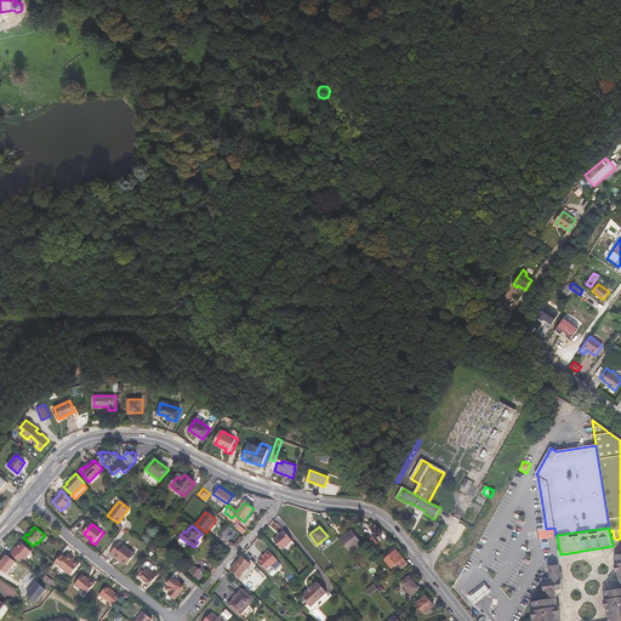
[(291,540),(284,530),(273,539),(281,548),(284,546),(291,540)]
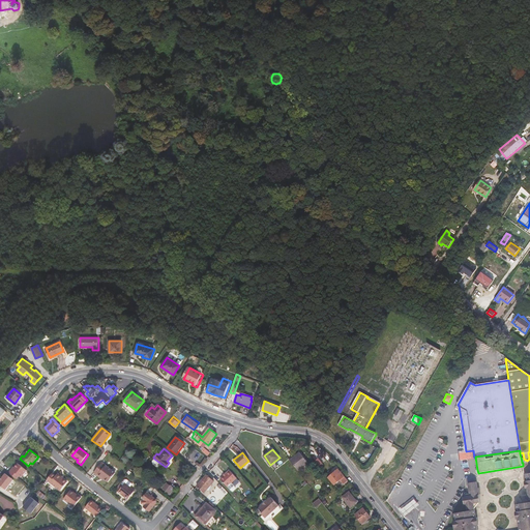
[(300,452),(290,461),(297,470),(307,463),(300,452)]
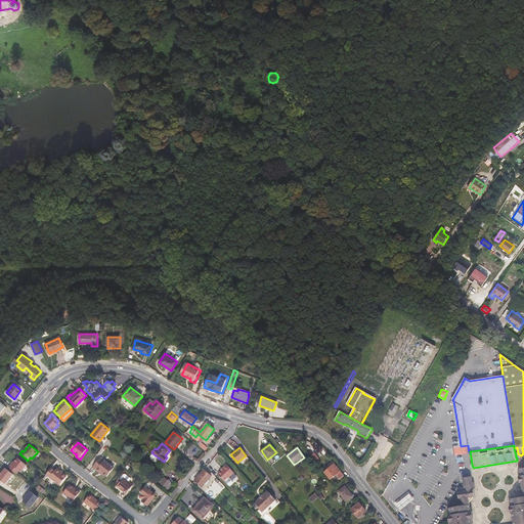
[(159,462),(161,460),(153,453),(150,455),(150,457),(157,463),(159,462)]
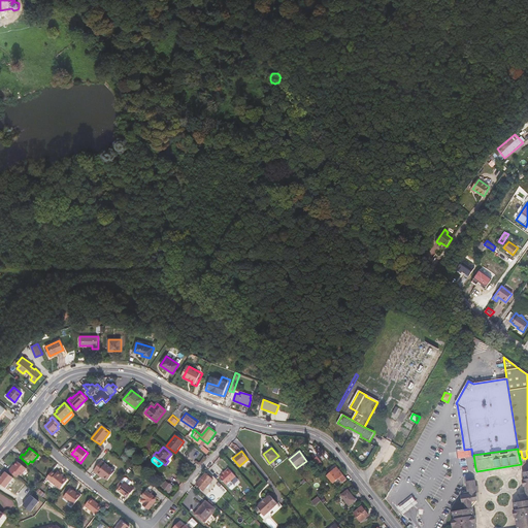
[(251,462),(248,459),(241,464),(243,468),(251,462)]
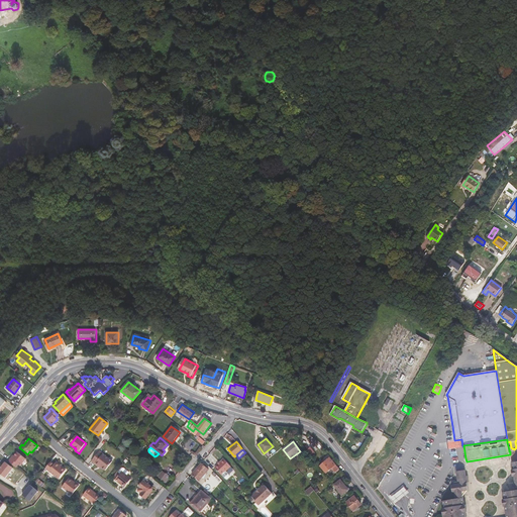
[(112,461),(99,451),(91,461),(95,464),(96,462),(102,468),(105,471),(112,461)]
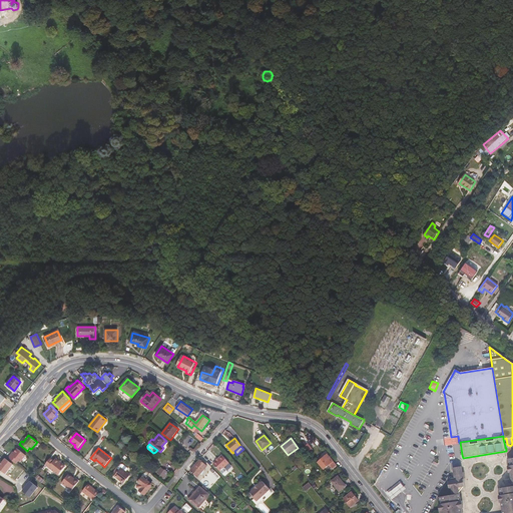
[(10,455),(8,458),(16,464),(18,461),(20,463),(26,455),(17,449),(14,453),(11,455),(10,455)]
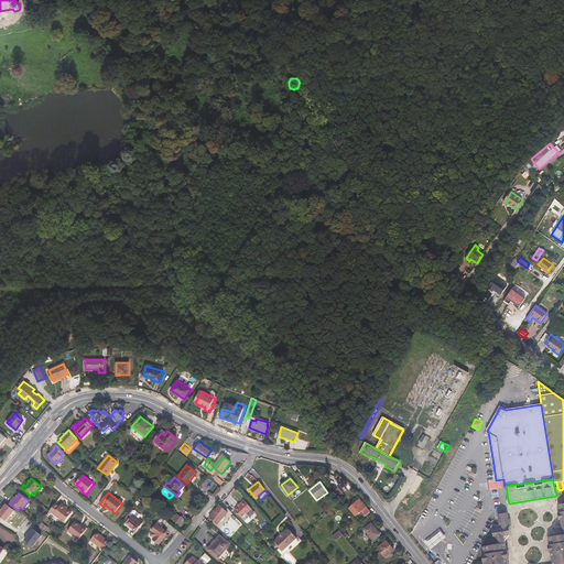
[(241,518),(241,517),(246,513),(252,509),(245,500),(234,509),(241,518)]
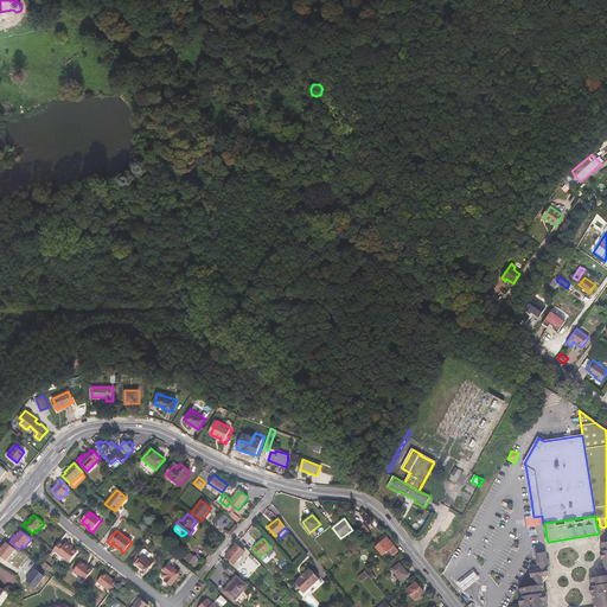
[(377,549),(387,561),(397,553),(388,541),(377,549)]
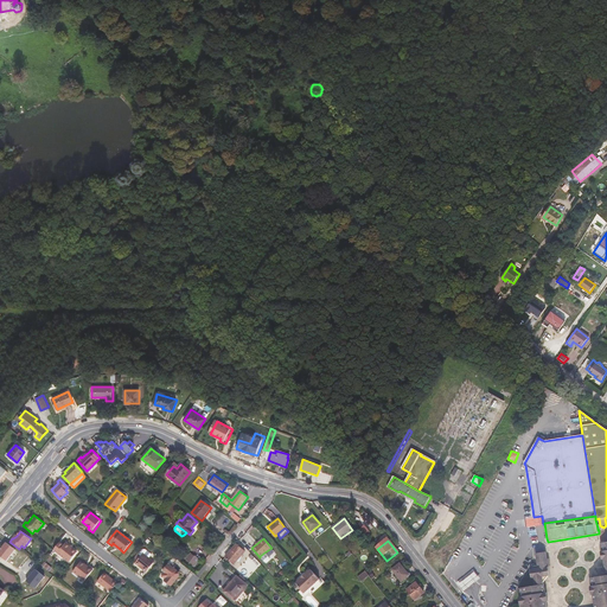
[(61,542),(53,550),(70,562),(77,553),(65,543),(64,544),(61,542)]
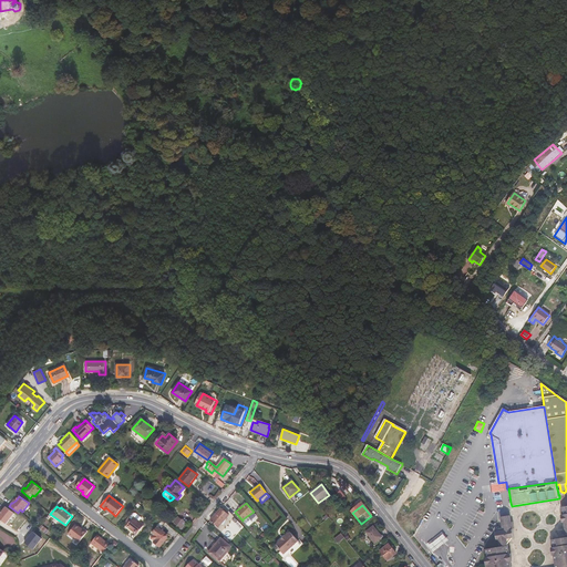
[(566,566),(566,506),(562,507),(563,515),(564,523),(566,538),(552,540),(553,548),(554,556),(555,566),(566,566)]
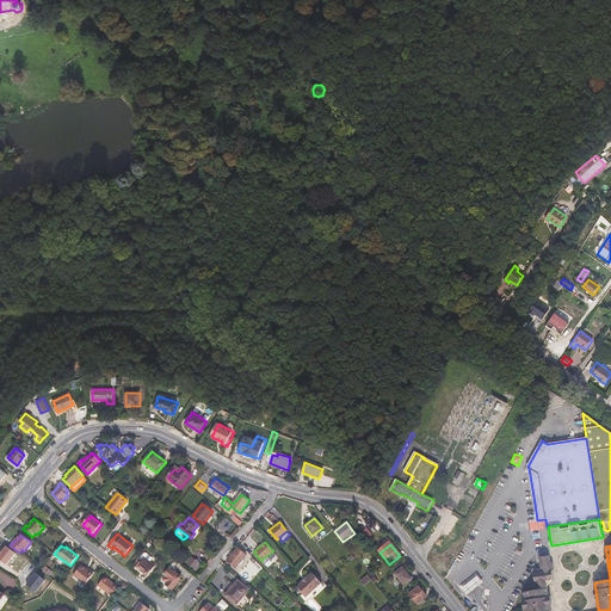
[(246,555),(238,548),(227,561),(235,568),(246,555)]
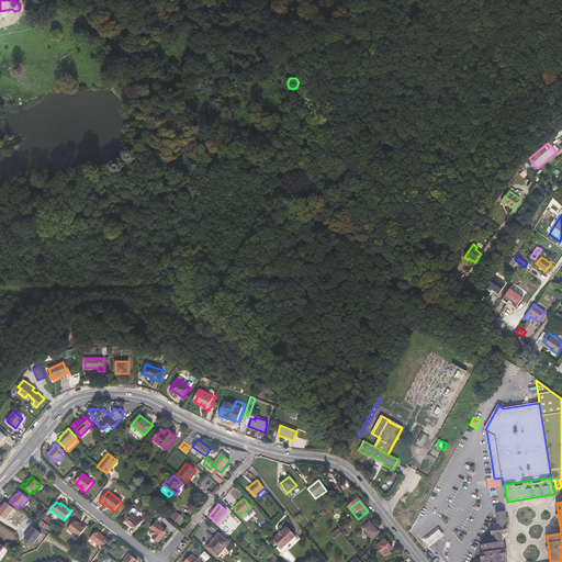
[(131,515),(126,521),(136,530),(144,521),(138,517),(142,514),(135,509),(132,509),(128,513),(131,515)]
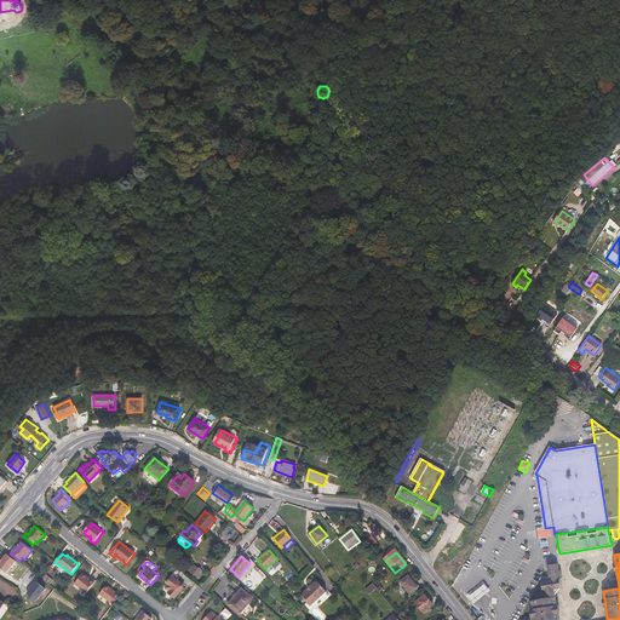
[(549,566),(550,580),(539,581),(540,593),(543,593),(545,601),(528,604),(529,613),(527,613),(528,619),(557,619),(557,616),(556,608),(555,597),(560,591),(561,590),(560,579),(561,579),(561,570),(558,572),(557,564),(549,566)]
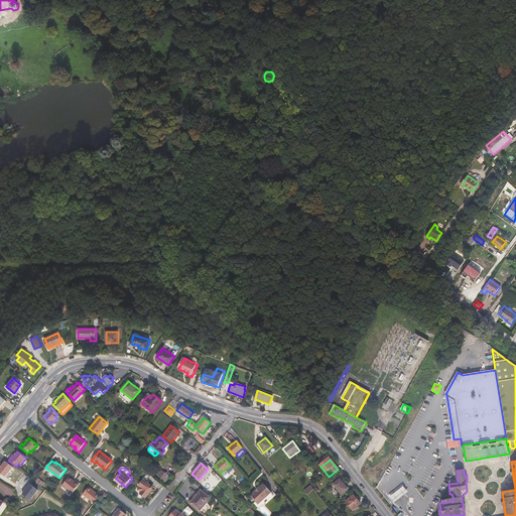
[(165,482),(169,476),(166,473),(161,479),(165,482)]
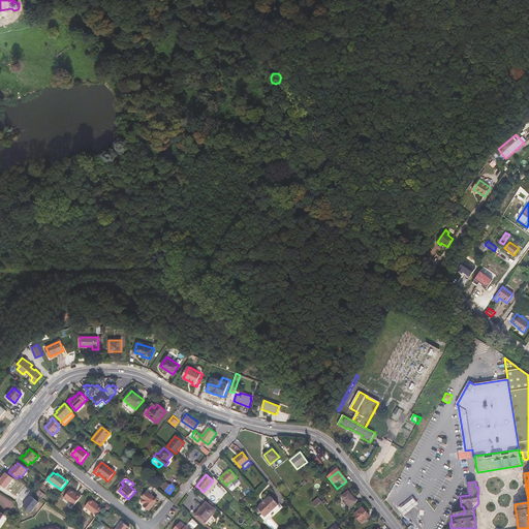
[(82,497),(71,489),(64,498),(74,506),(82,497)]
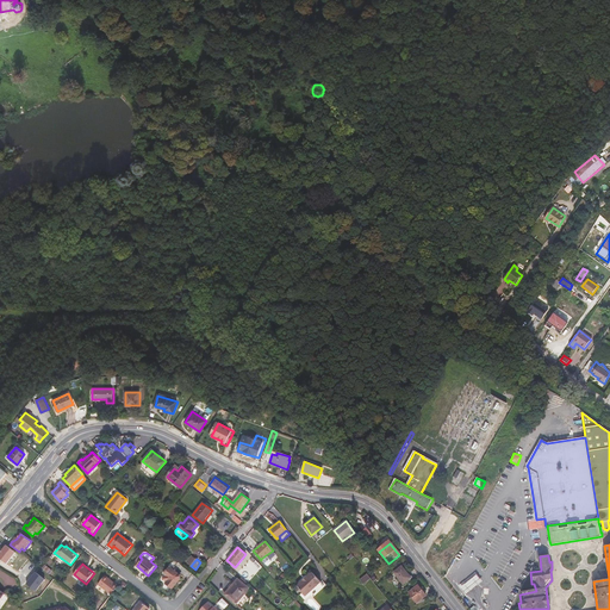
[(402,566),(396,571),(405,583),(411,578),(402,566)]
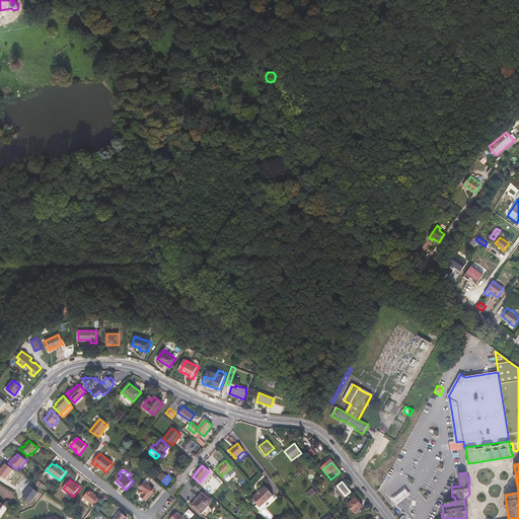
[(153,493),(153,490),(150,488),(144,483),(140,489),(141,490),(140,492),(140,494),(142,496),(141,497),(147,502),(151,496),(153,493)]
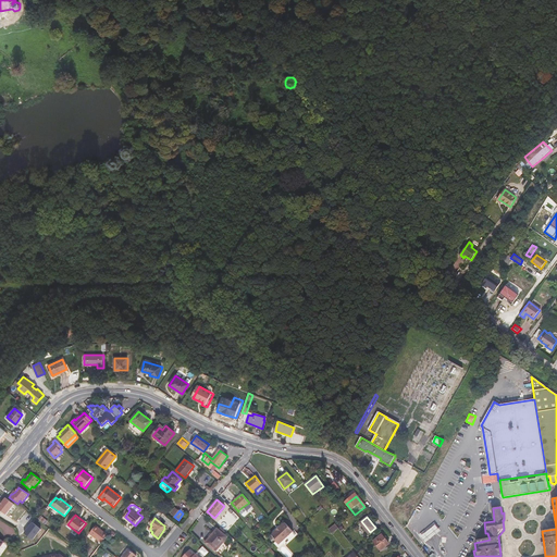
[(370,532),(361,521),(359,522),(368,533),(370,532)]
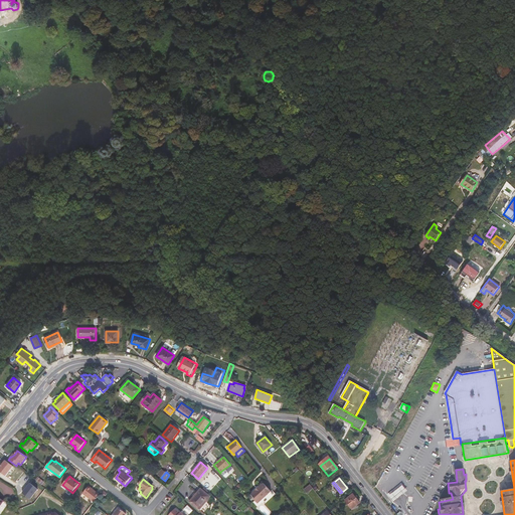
[(271,492),(264,483),(259,487),(258,486),(253,489),(255,490),(249,495),(256,503),(271,492)]
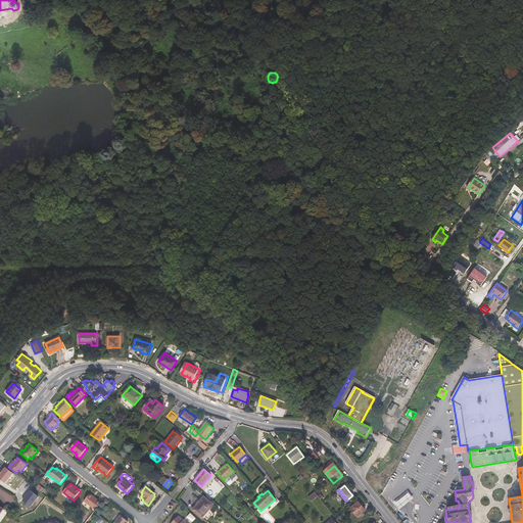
[(400,498),(396,503),(400,508),(406,504),(415,495),(411,490),(400,498)]
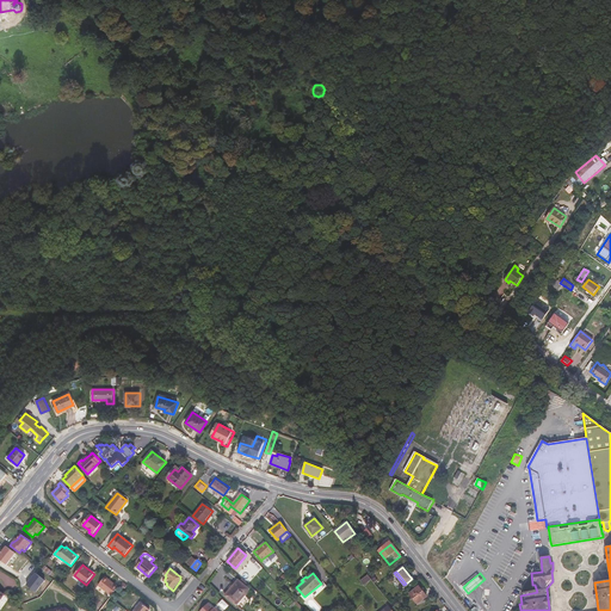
[(111,597),(118,587),(105,576),(98,586),(111,597)]
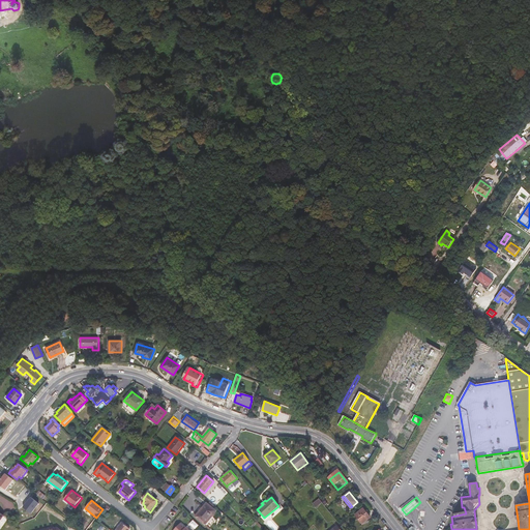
[(215,511),(206,503),(196,516),(204,524),(209,518),(215,511)]
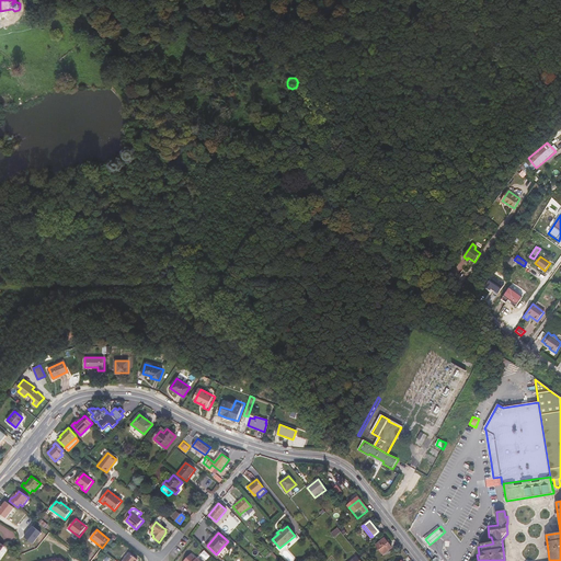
[(392,548),(385,538),(376,545),(384,554),(392,548)]
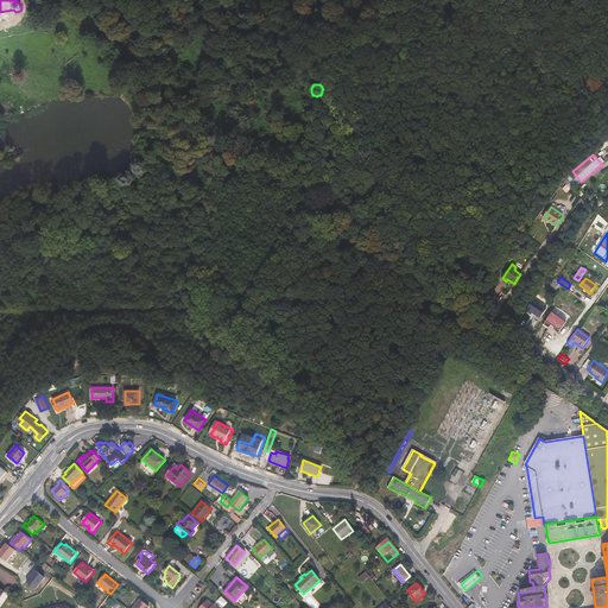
[(251,589),(247,587),(240,594),(244,597),(251,589)]
